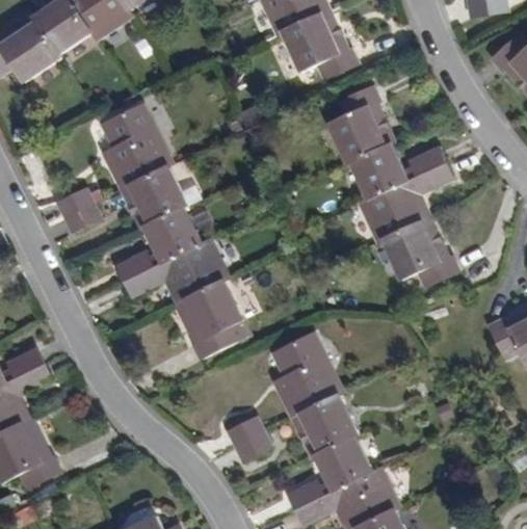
[(60,5),(57,0),(55,0),(32,16),(56,52),(88,30),(69,0),(60,5)]
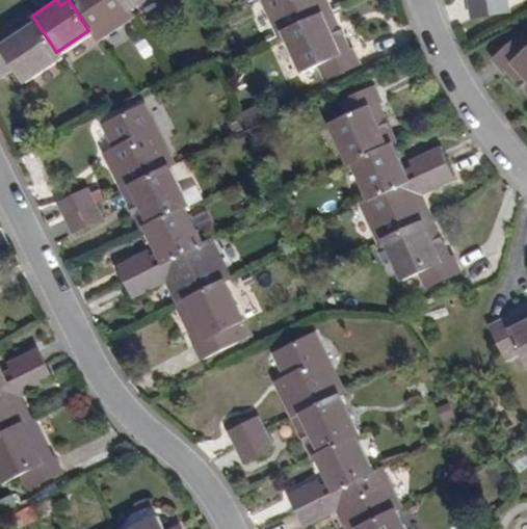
[(132,14),(128,7),(123,0),(69,0),(88,30),(95,38),(132,14)]
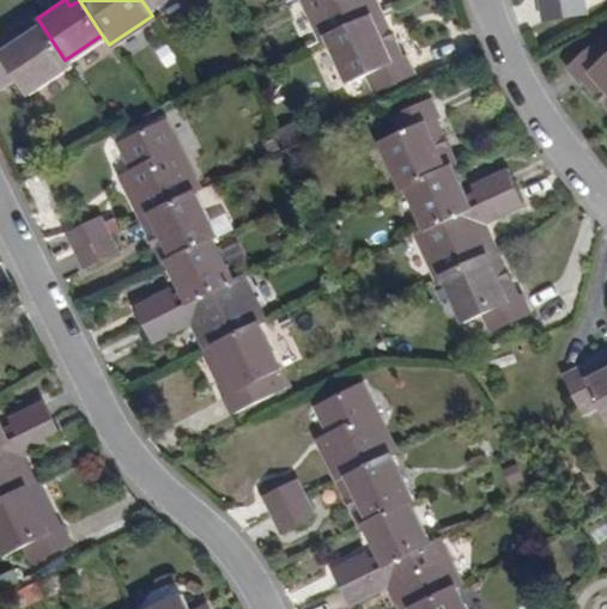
[(293,0),(314,42),(321,38),(376,14),(369,0),(293,0)]
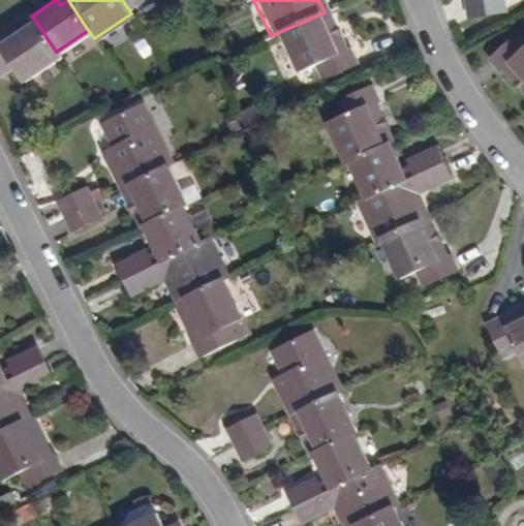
[(461,0),(463,9),(501,4),(500,0),(461,0)]
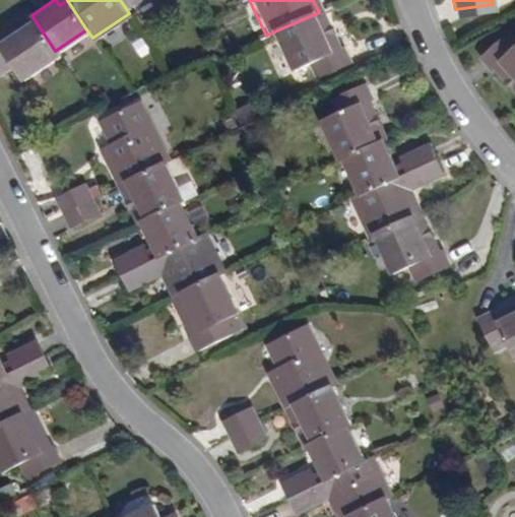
[(57,53),(55,51),(31,15),(28,10),(0,29),(0,71),(11,63),(21,77),(57,53)]
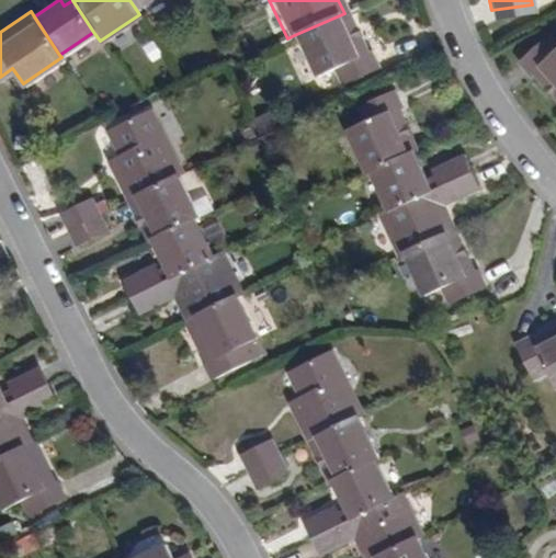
[(367,54),(364,56),(344,13),(294,35),(314,79),(331,70),(338,84),(373,69),(367,54)]
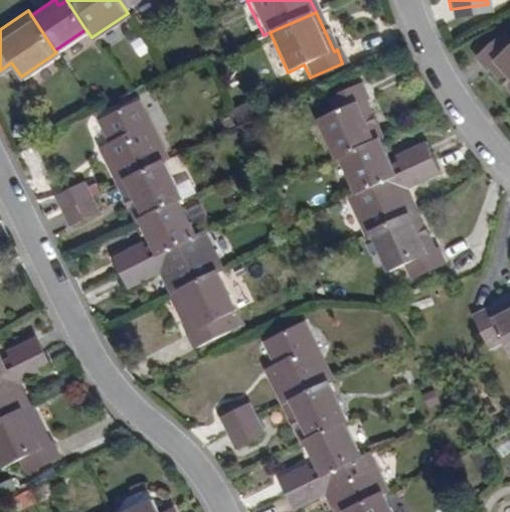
[(486,63),(488,62),(509,87),(509,35),(502,27),(476,51),(486,63)]
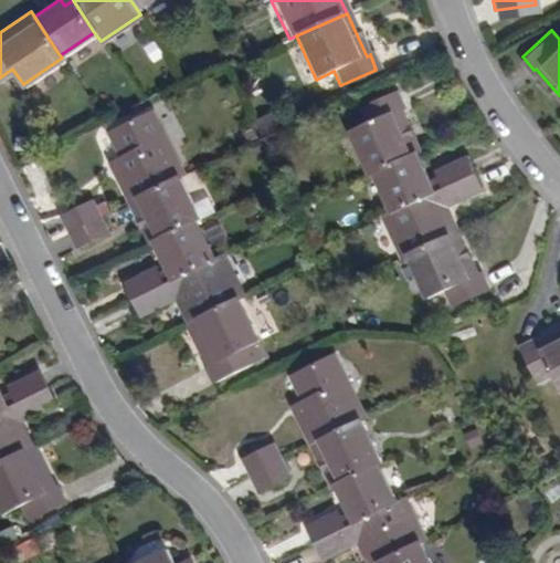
[(348,127),(368,170),(371,169),(414,150),(420,147),(400,103),(402,102),(395,86),(360,103),(366,118),(348,127)]
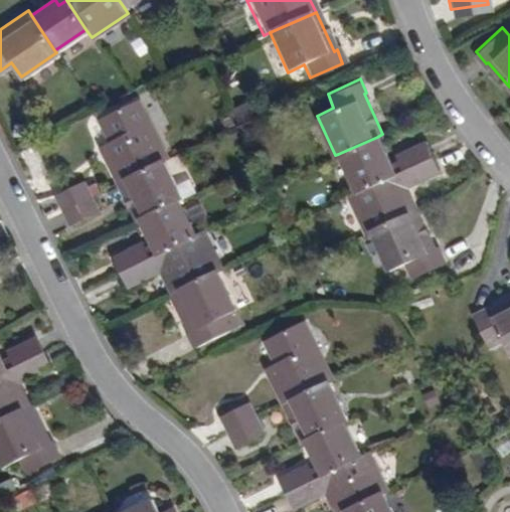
[(114,145),(100,152),(114,182),(151,164),(160,159),(144,125),(149,122),(138,100),(97,120),(107,143),(112,140),(114,145)]
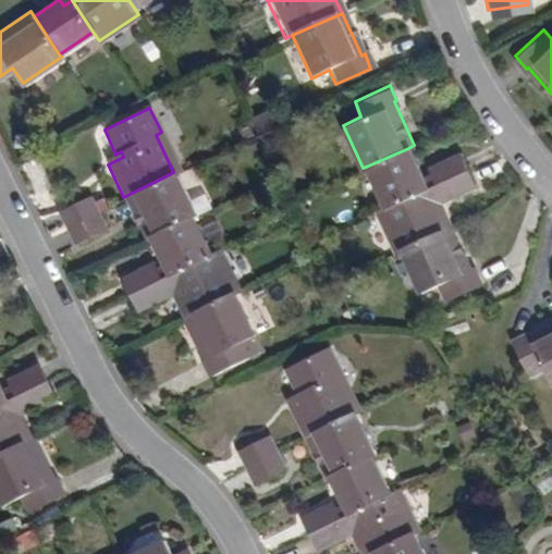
[(420,175),(408,148),(366,167),(383,205),(418,188),(415,179),(420,175)]
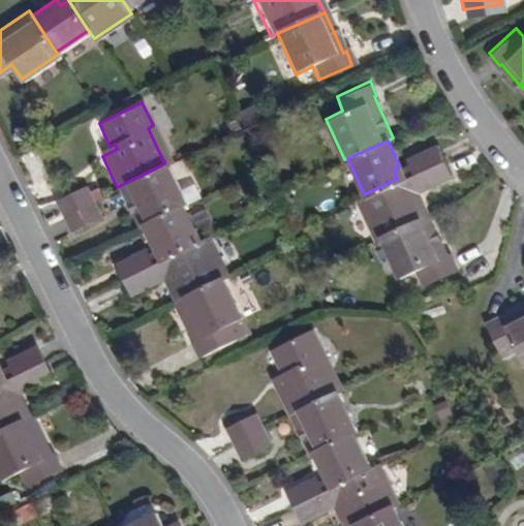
[(441,158),(435,144),(413,154),(421,168),(441,158)]
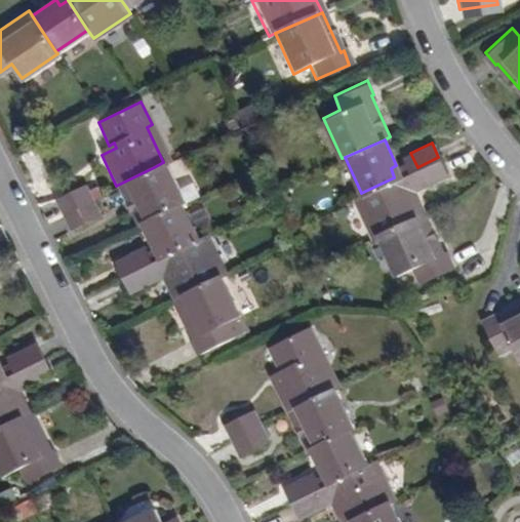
[(410,153),(404,156),(410,170),(417,167),(410,153)]
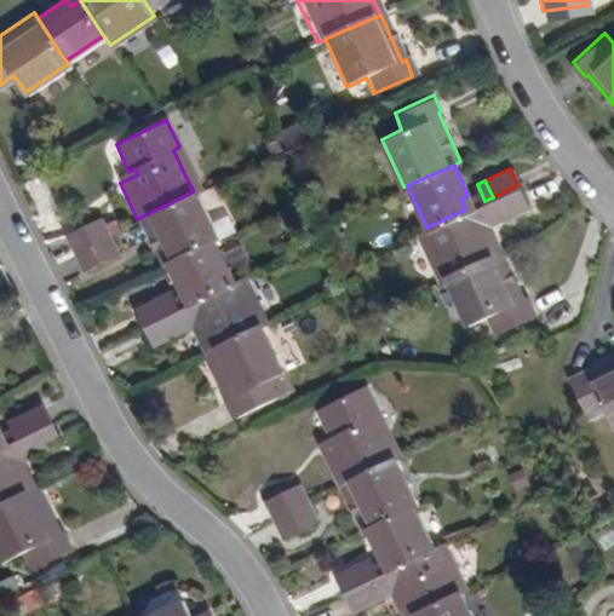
[(526,206),(517,185),(493,197),(500,216),(504,214),(505,217),(526,206)]
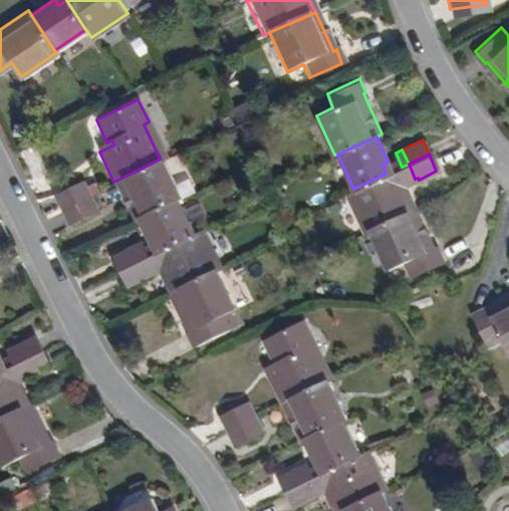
[(177,199),(179,198),(160,159),(151,164),(113,182),(133,220),(138,218),(177,199)]
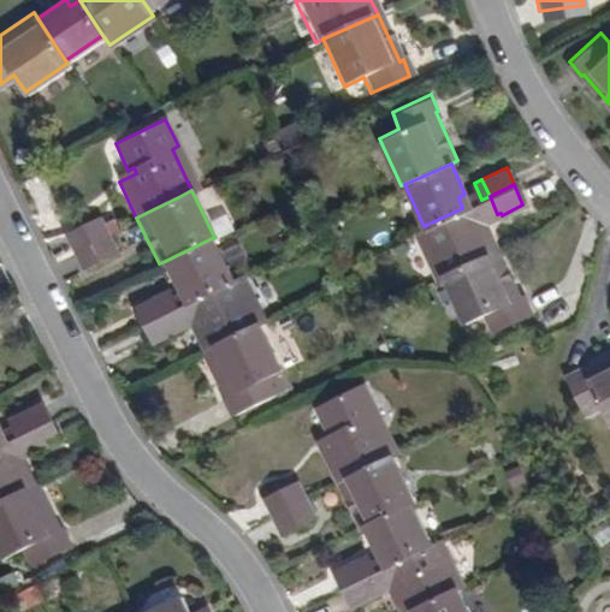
[(481,221),(497,214),(490,196),(481,200),(462,208),(424,226),(414,231),(436,279),(443,275),(499,250),(490,229),(485,231),(481,221)]
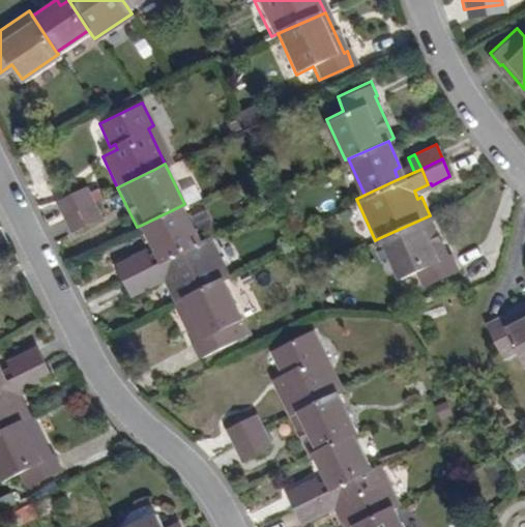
[(82,186),(55,200),(62,214),(89,201),(82,186)]
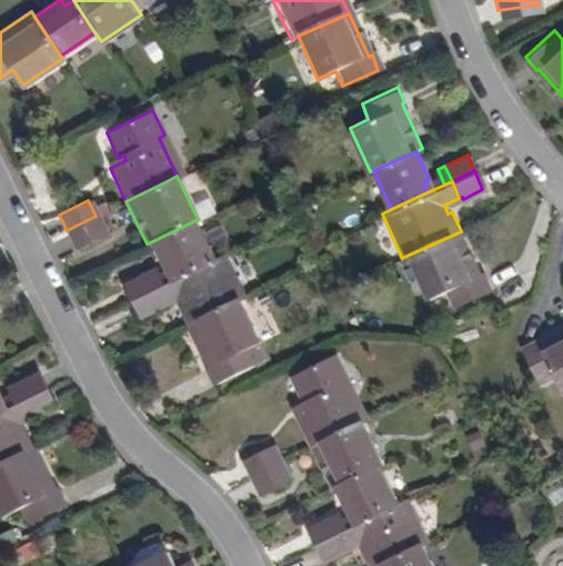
[(73,246),(103,231),(96,216),(67,230),(73,246)]
